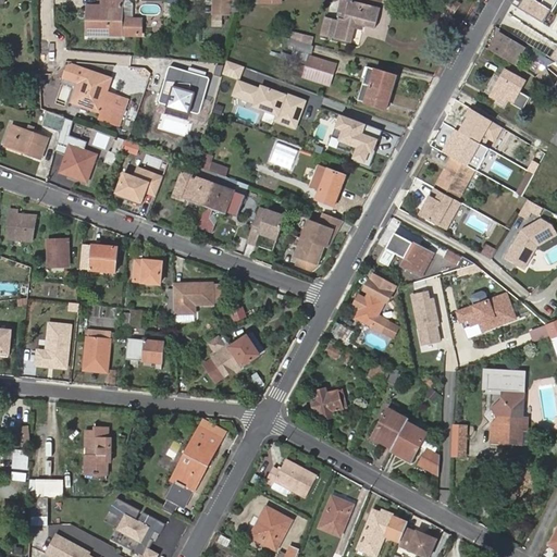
[(141,38),(143,22),(123,21),(124,0),(103,0),(103,9),(103,14),(88,14),(87,35),(141,38)]
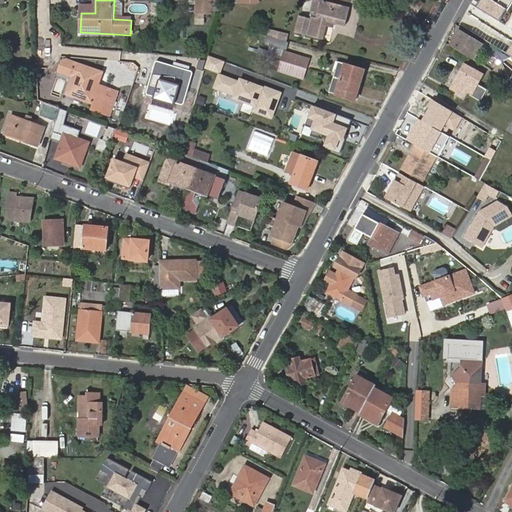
[(312,18),(299,16),(296,32),(323,39),(326,25),(328,21),(334,22),(345,25),(349,7),(320,0),(316,18),(312,17),(312,18)]
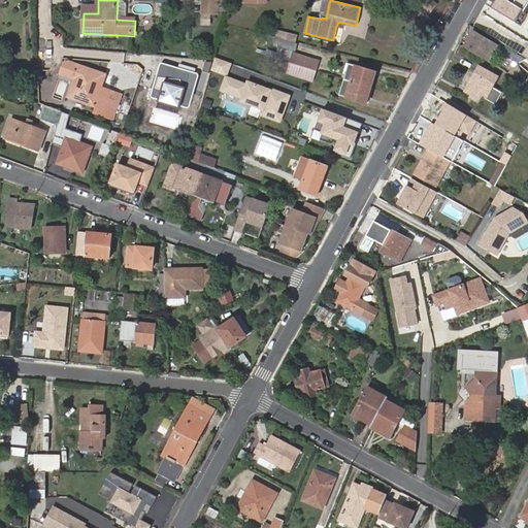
[(330,0),(323,0),(319,17),(322,18),(326,19),(330,0)]
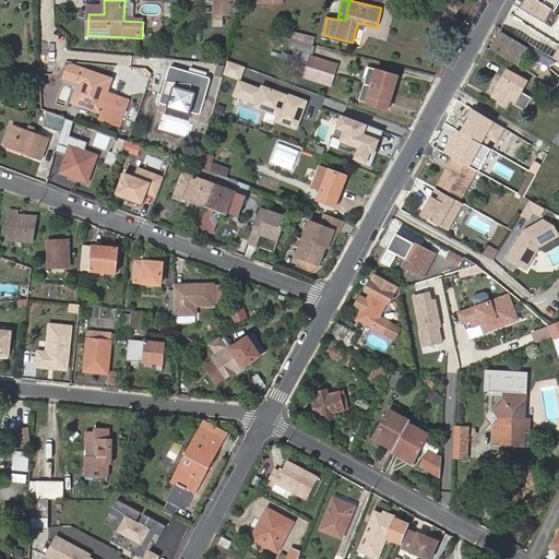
[(558,1),(558,0),(546,0),(544,4),(537,0),(526,0),(521,9),(546,24),(558,1)]
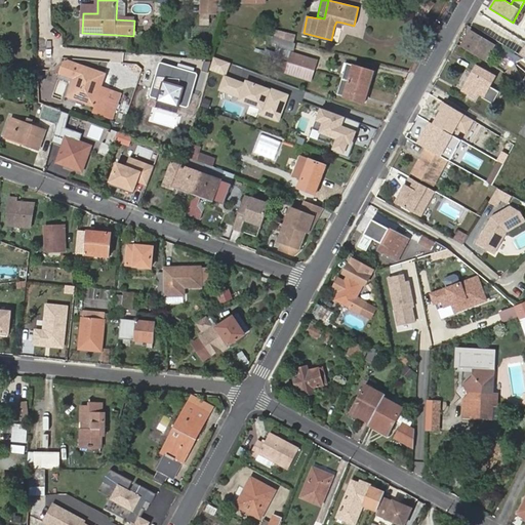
[(295,35),(276,29),(274,37),(293,42),(295,35)]
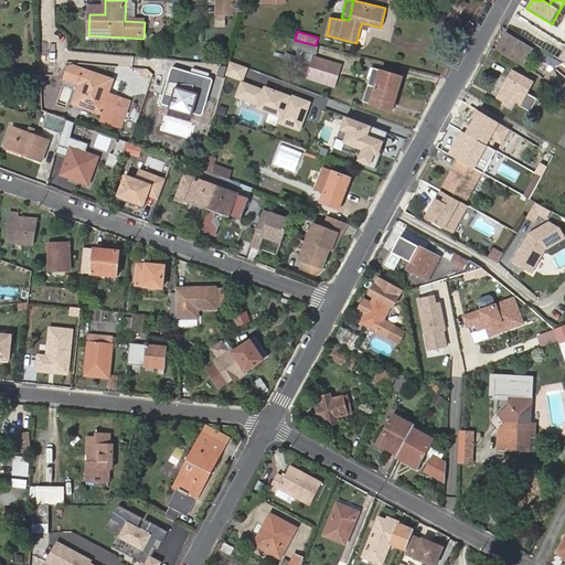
[(532,50),(507,34),(496,52),(522,67),(532,50)]
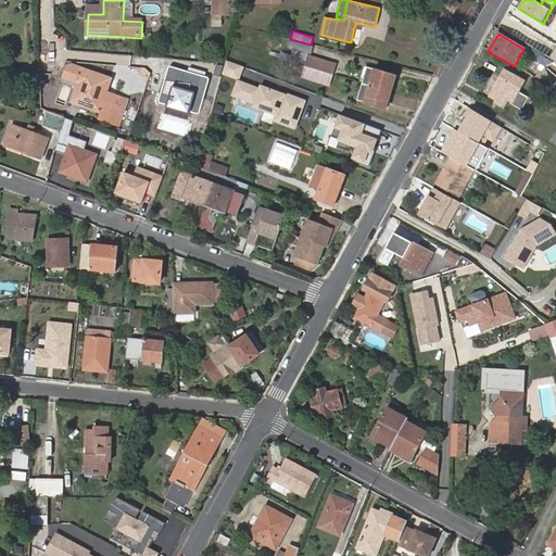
[(308,59),(305,67),(332,76),(335,76),(337,67),(308,59)]
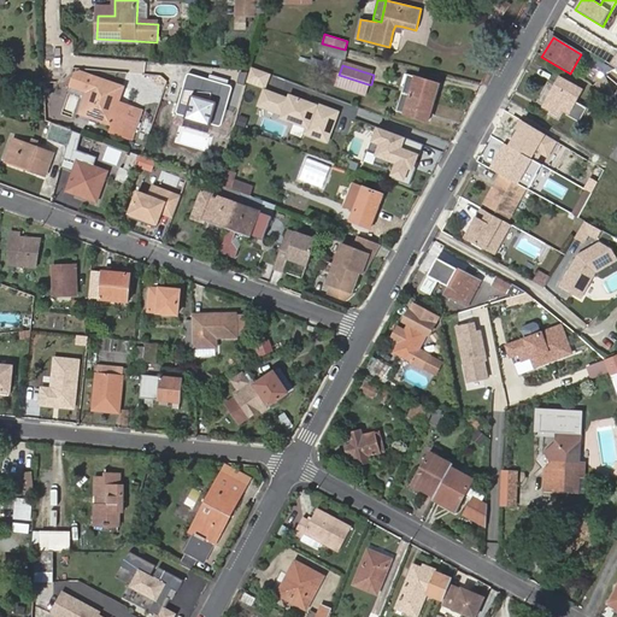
[(271,75),(252,68),(251,71),(247,82),(264,89),(258,107),(282,116),(281,118),(306,128),(304,134),(330,144),(341,112),(291,93),(288,98),(265,89),(271,75)]
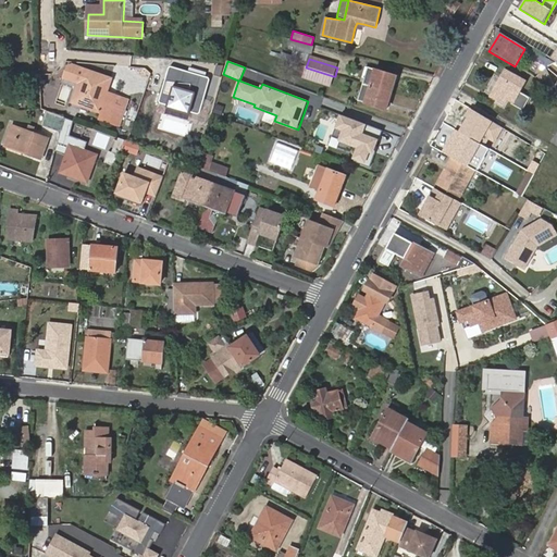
[(172,66),(169,66),(159,100),(160,103),(197,114),(200,113),(210,79),(208,76),(172,66)]
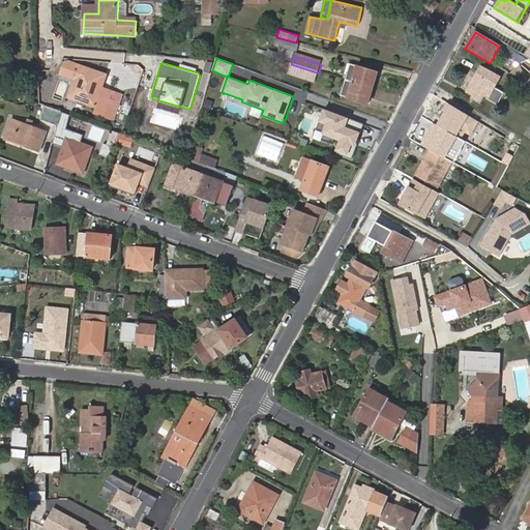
[(317,72),(291,64),(288,76),(314,84),(317,72)]
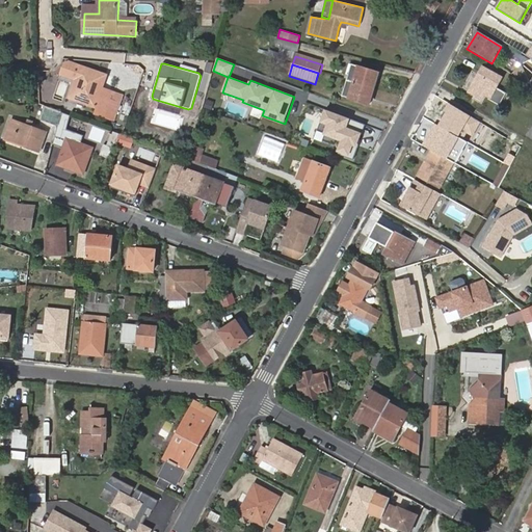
[(102,107),(113,111),(120,94),(103,88),(96,85),(100,73),(81,67),(70,97),(102,108),(102,107)]
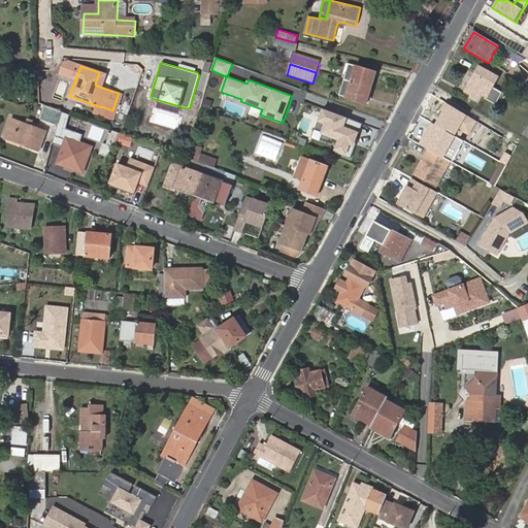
[(352,83),(371,88),(375,72),(356,67),(352,83)]
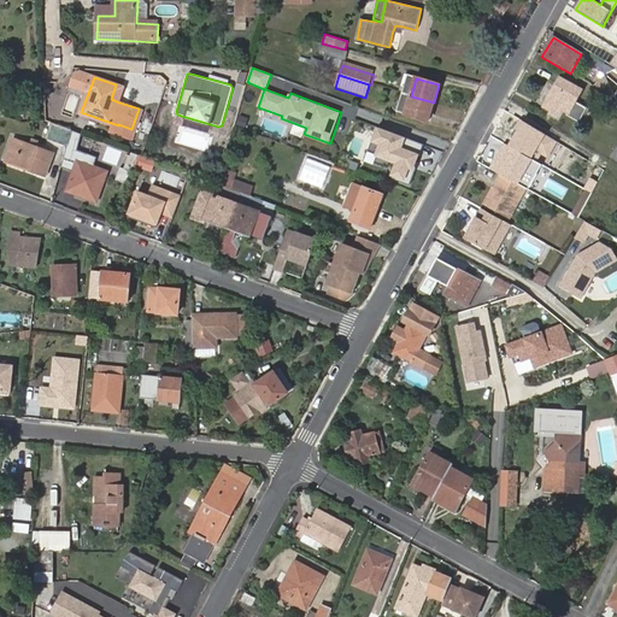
[(558,110),(563,111),(579,119),(585,109),(576,103),(582,92),(562,78),(545,109),(556,115),(558,110)]
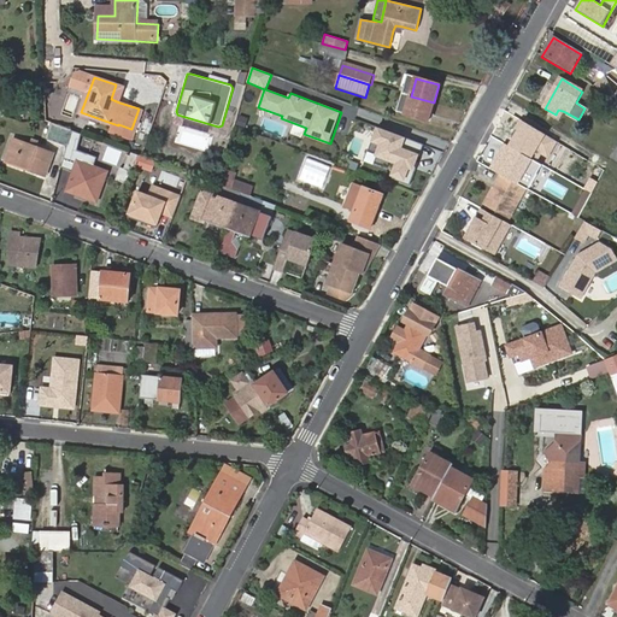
[(124,88),(116,84),(111,99),(119,103),(124,88)]
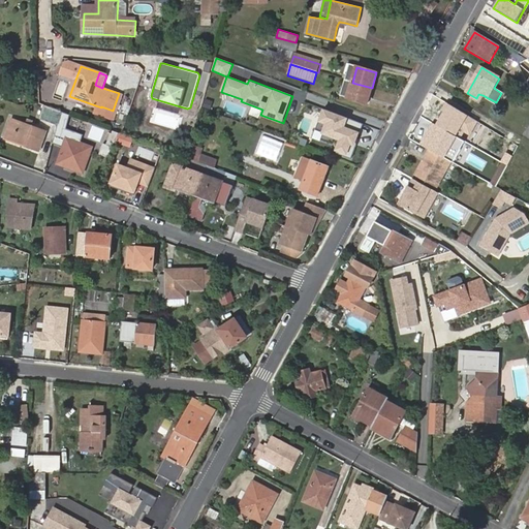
[(367,103),(372,88),(352,83),(348,98),(367,103)]
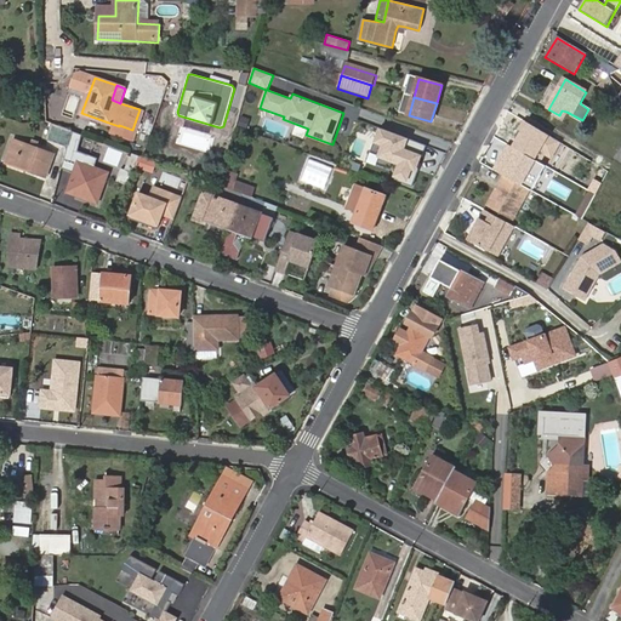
[(73,130),(52,123),(46,138),(67,146),(73,130)]
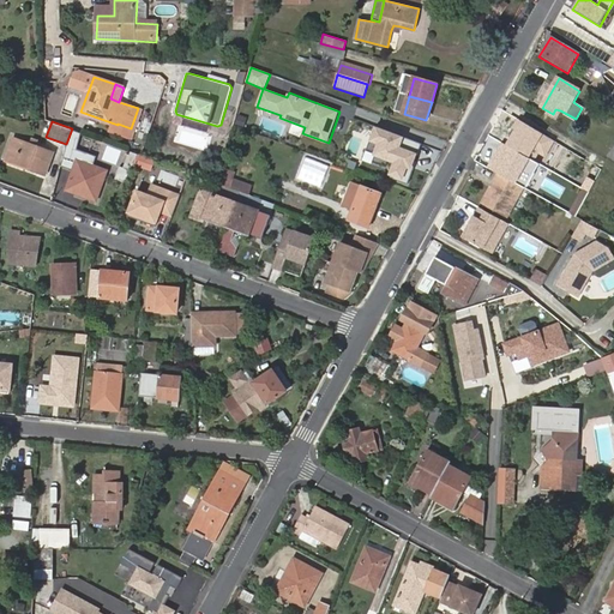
[(553,140),(518,121),(506,143),(501,140),(487,167),(495,172),(521,185),(529,188),(542,164),(534,161),(537,152),(545,156),(553,140)]
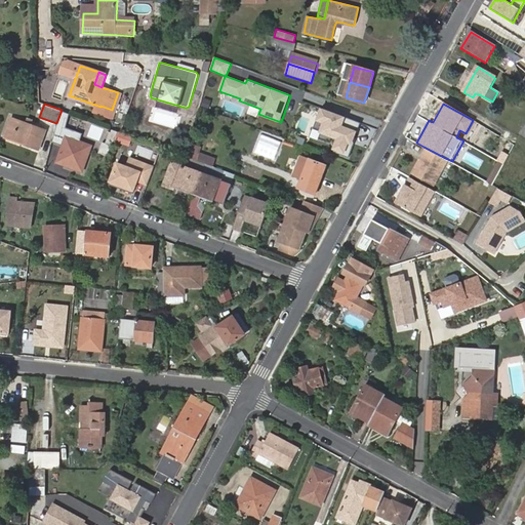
[(349,117),(322,107),(317,120),(325,123),(321,132),(339,139),(335,149),(347,153),(350,144),(355,145),(360,131),(346,125),(349,117)]
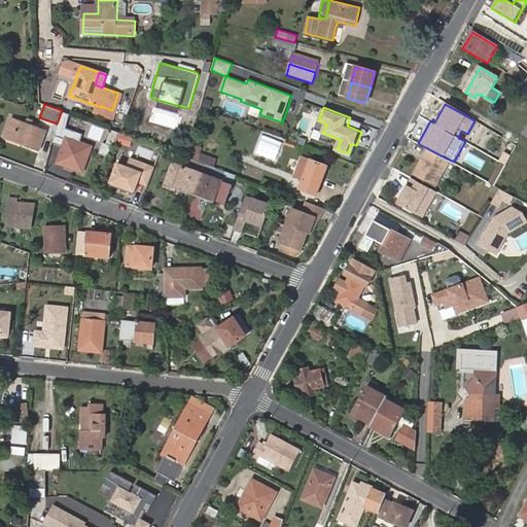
[(12,119),(6,138),(39,149),(46,132),(12,119)]
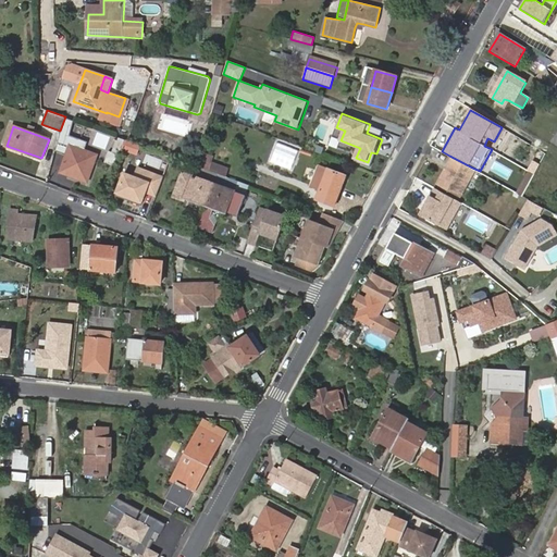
[(101,131),(97,141),(107,146),(111,135),(101,131)]
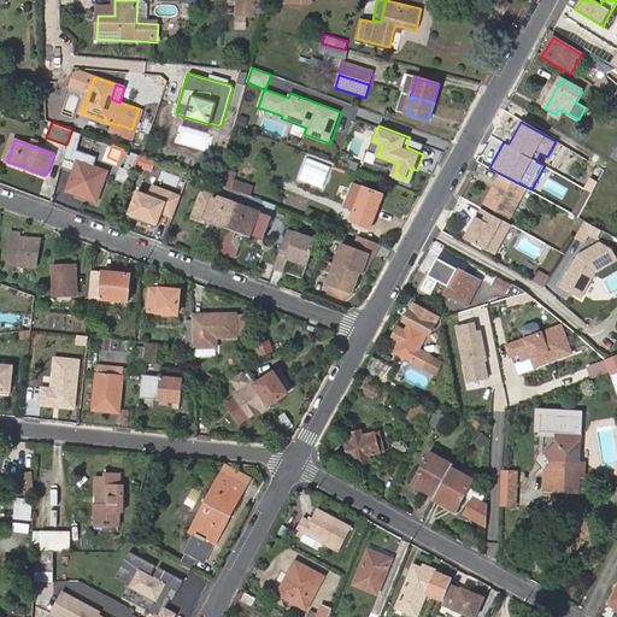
[(87,192),(99,197),(107,172),(80,162),(69,189),(86,197),(87,192)]
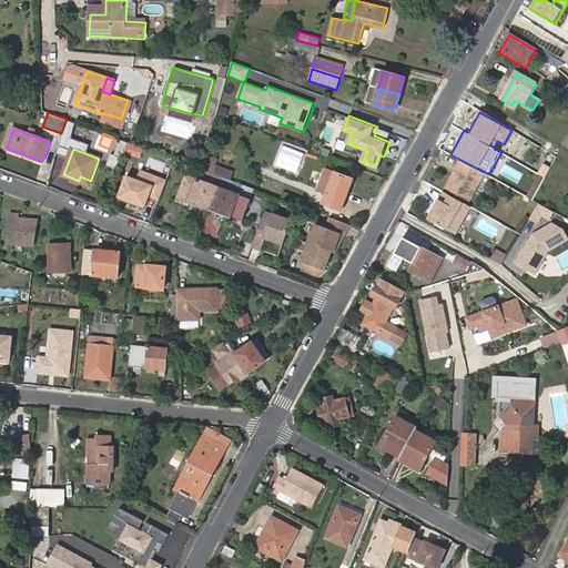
[(152,164),(165,169),(168,162),(154,158),(152,164)]
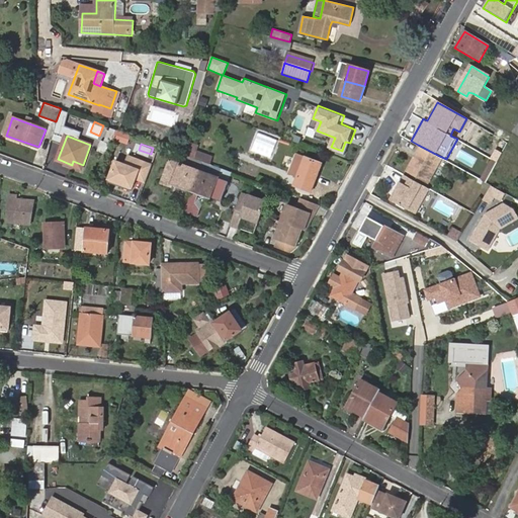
[(418,145),(402,174),(404,175),(423,185),(439,156),(418,145)]
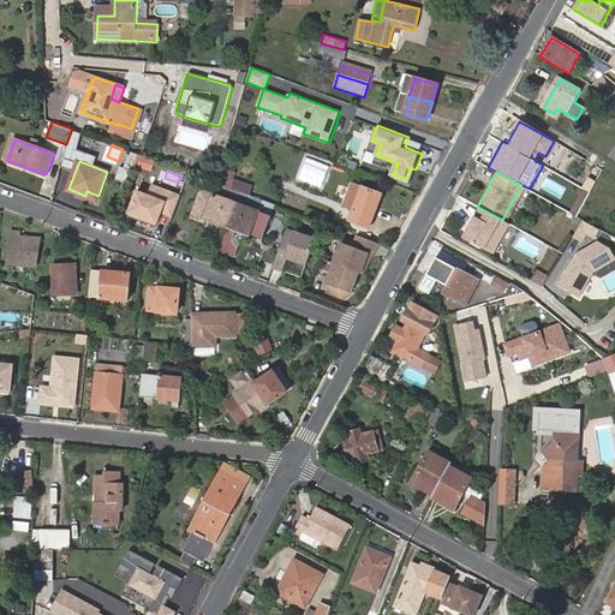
[(148,193),(138,189),(129,214),(159,225),(163,214),(173,218),(183,195),(153,183),(148,193)]
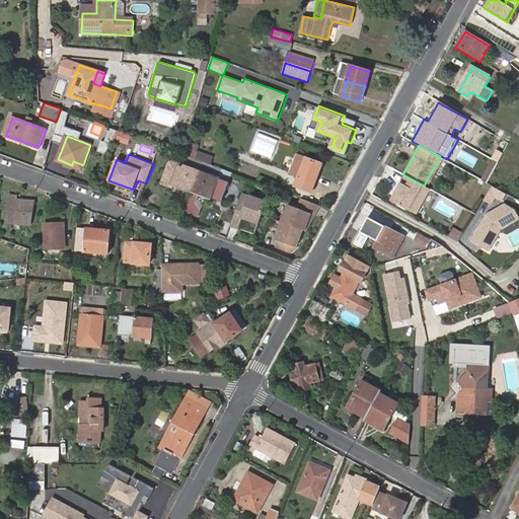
[(170,183),(191,191),(201,161),(188,156),(183,167),(177,165),(170,183)]
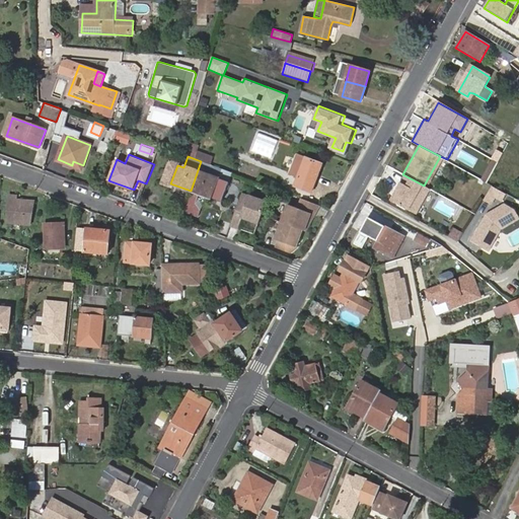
[(315,175),(318,176),(321,166),(297,156),(290,175),(298,178),(295,188),(311,194),(315,183),(312,182),(315,175)]
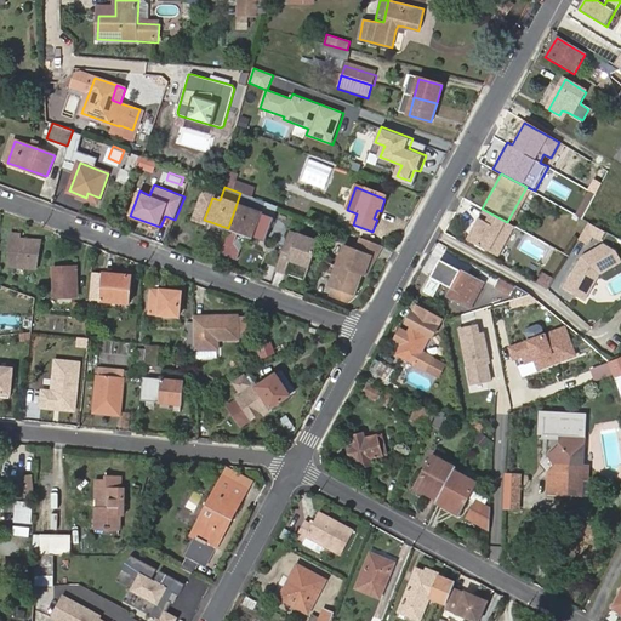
[(252,212),(257,199),(240,193),(228,228),(217,254),(234,260),(239,246),(234,239),(237,232),(263,241),(271,220),(252,212)]
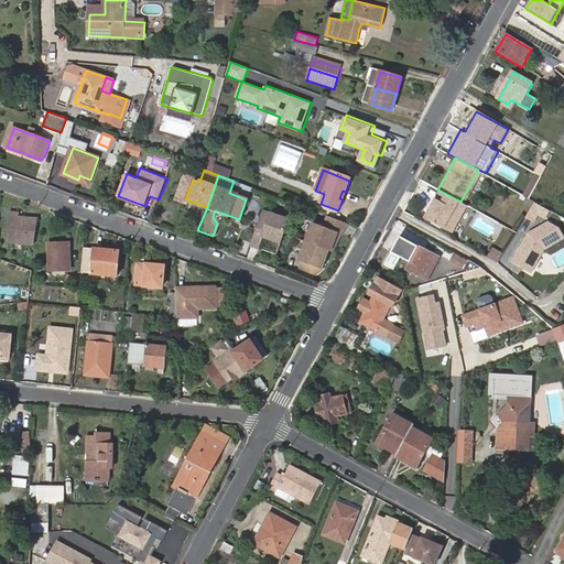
[(461,202),(440,191),(424,218),(452,232),(466,205),(461,202)]
